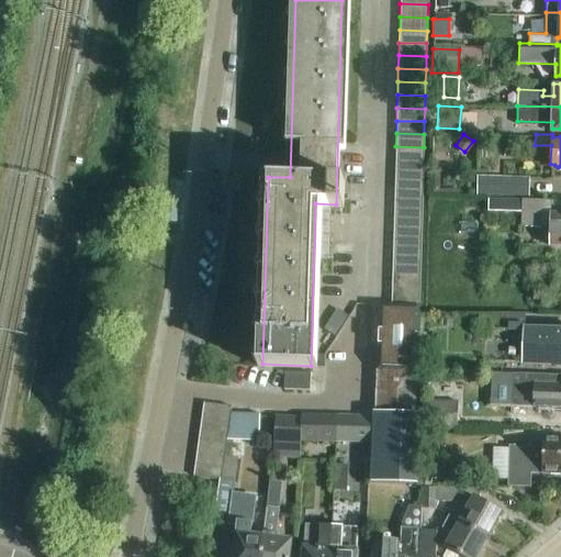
[(395,146),(395,159),(423,160),(424,147),(395,146)]
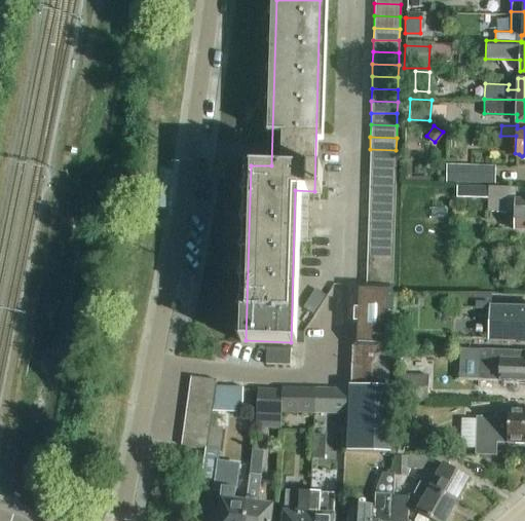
[(370,149),(370,161),(396,162),(396,150),(370,149)]
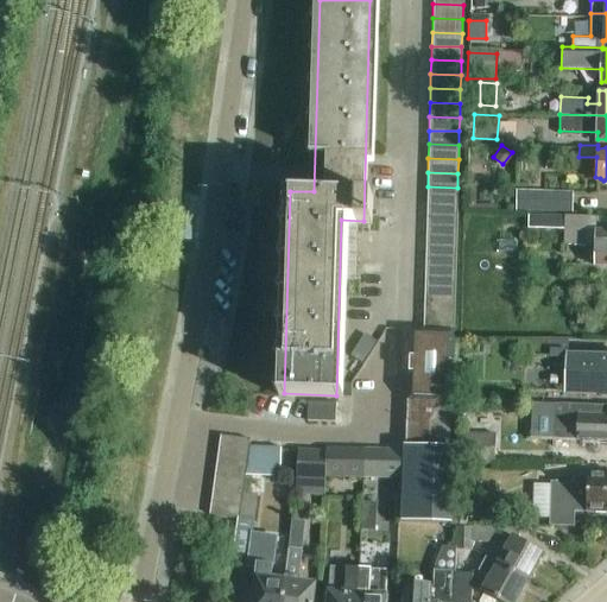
[(428,187),(427,201),(457,202),(457,188),(428,187)]
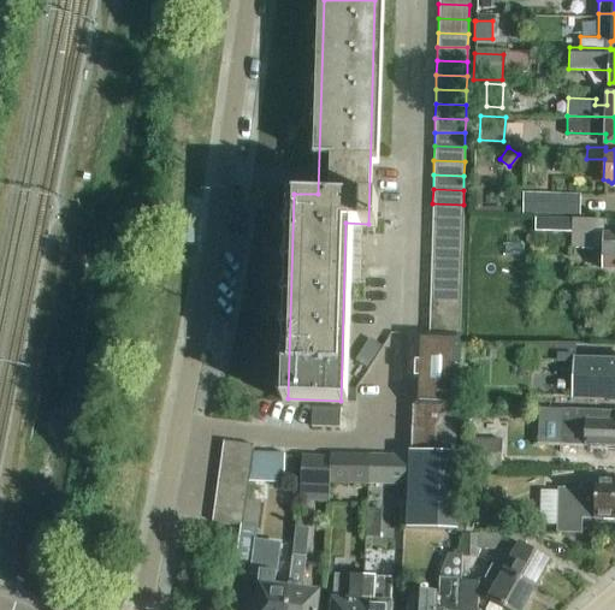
[(521,209),(579,212),(579,193),(522,190),(521,209)]
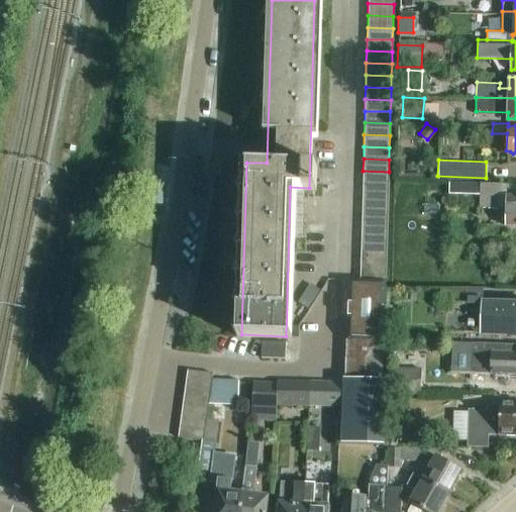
[(363,171),(363,183),(388,183),(389,172),(363,171)]
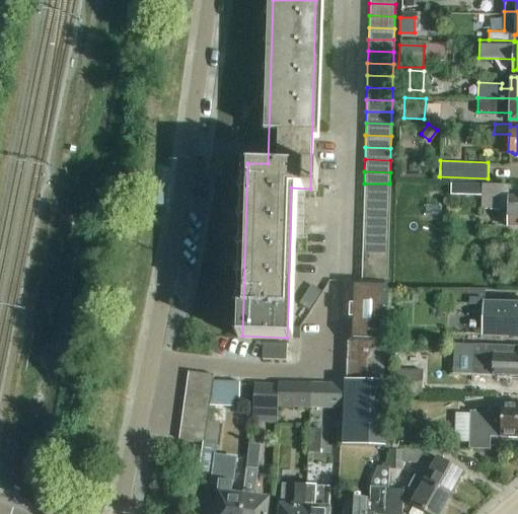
[(472,193),(473,181),(451,180),(450,192),(472,193)]
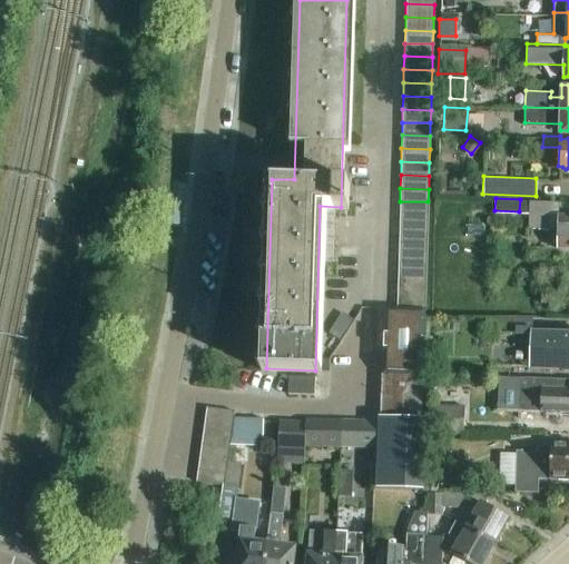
[(568,246),(568,213),(559,213),(560,200),(529,199),(529,201),(528,213),(528,226),(558,227),(557,246),(568,246)]
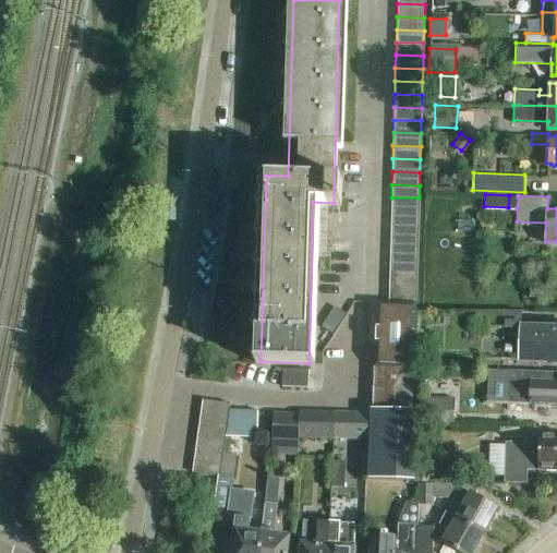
[(391,197),(390,209),(419,211),(419,197),(391,197)]
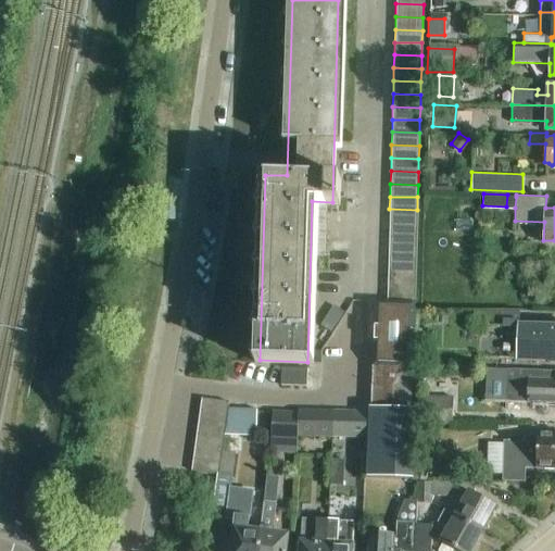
[(389,209),(389,222),(416,223),(417,210),(389,209)]
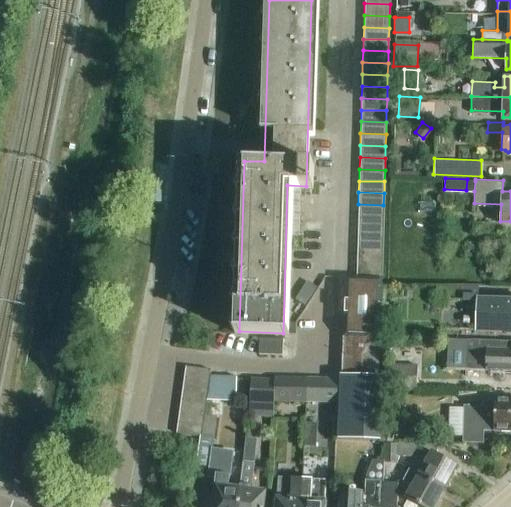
[(358,204),(358,216),(383,217),(383,205),(358,204)]
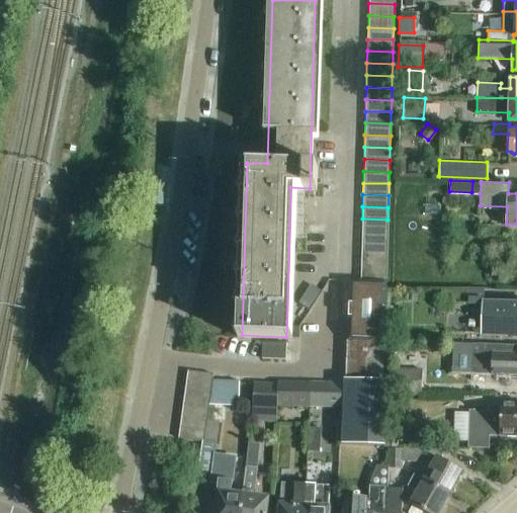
[(362,219),(361,231),(388,232),(388,220),(362,219)]
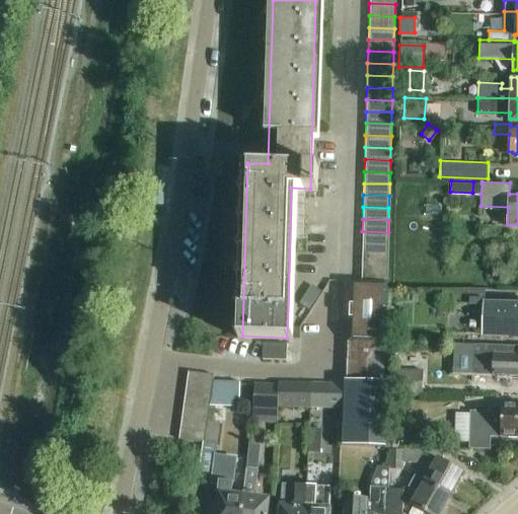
[(362,231),(362,243),(387,243),(388,232),(362,231)]
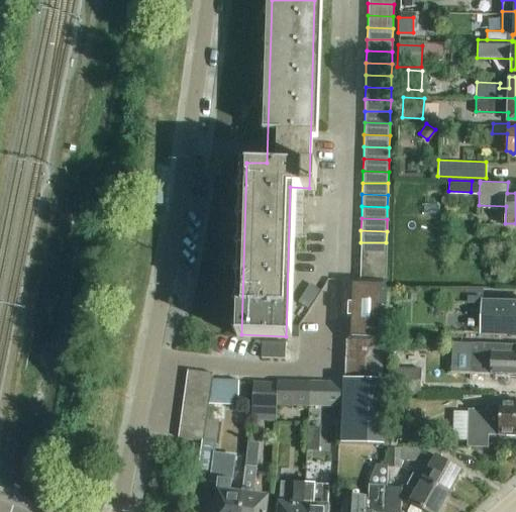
[(360,242),(360,254),(386,254),(386,242),(360,242)]
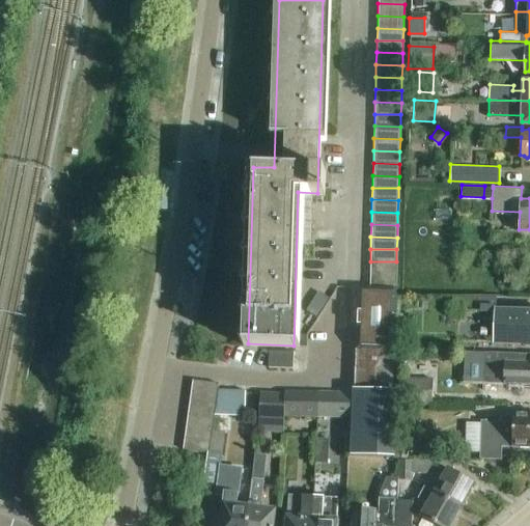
[(370,261),(369,273),(396,274),(396,261),(370,261)]
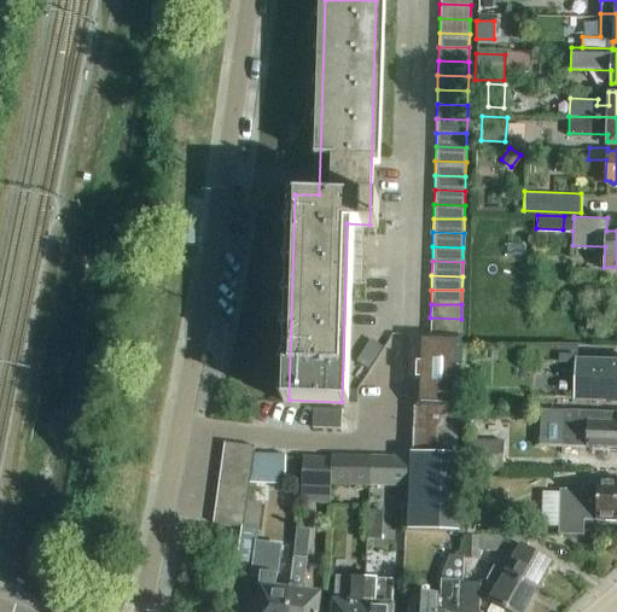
[(430,318),(430,332),(460,333),(461,319),(430,318)]
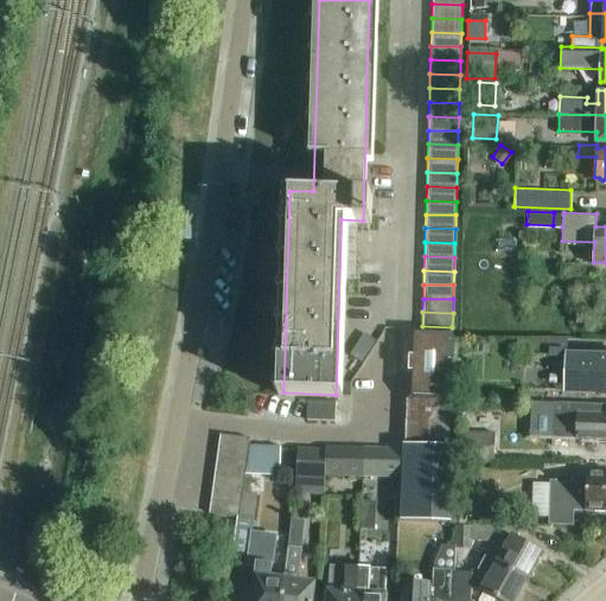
[(406,442),(402,517),(446,519),(448,443),(450,384),(452,334),(452,327),(422,326),(409,326),(406,442)]
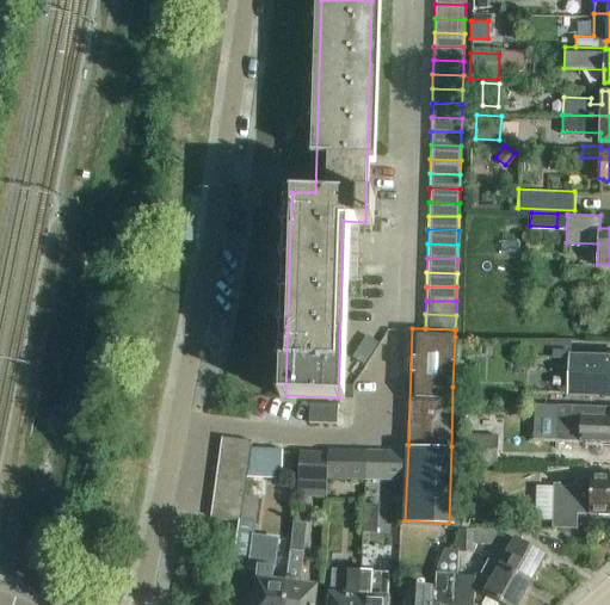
[(367,332),(351,353),(362,362),(376,339),(367,332)]
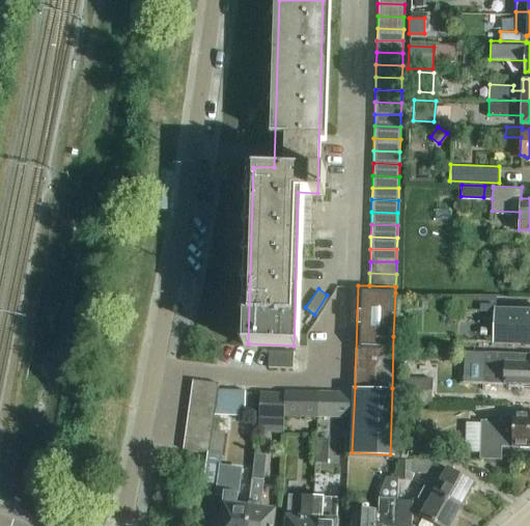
[(395,293),(393,336),(412,337),(452,338),(452,341),(456,341),(456,339),(494,340),(494,341),(524,342),(524,343),(529,343),(529,308),(496,308),(495,308),(495,294),(414,293),(395,293)]
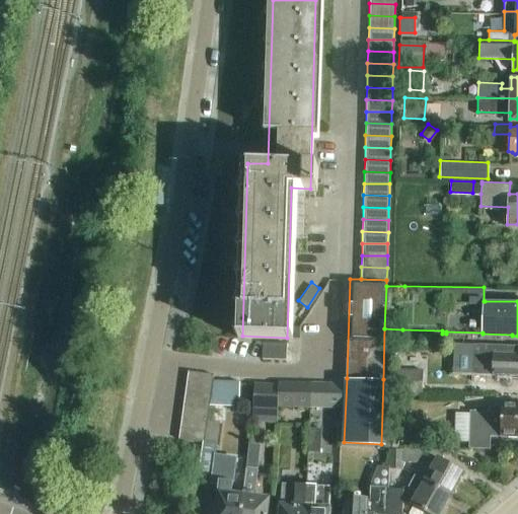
[(262,357),(286,358),(286,342),(263,341),(262,357)]
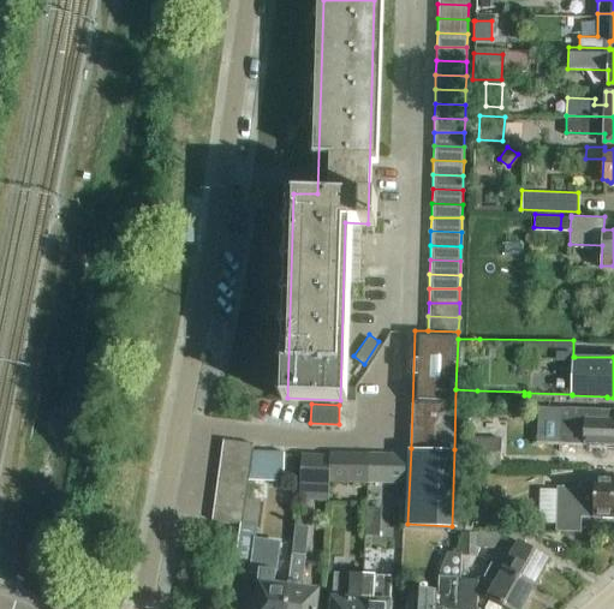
[(613,407),(560,405),(559,441),(613,442),(613,407)]
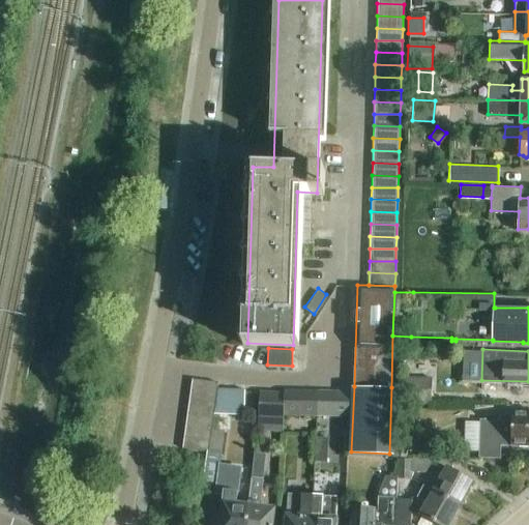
[(399,375),(398,401),(431,402),(431,375),(418,375),(400,375),(399,375)]
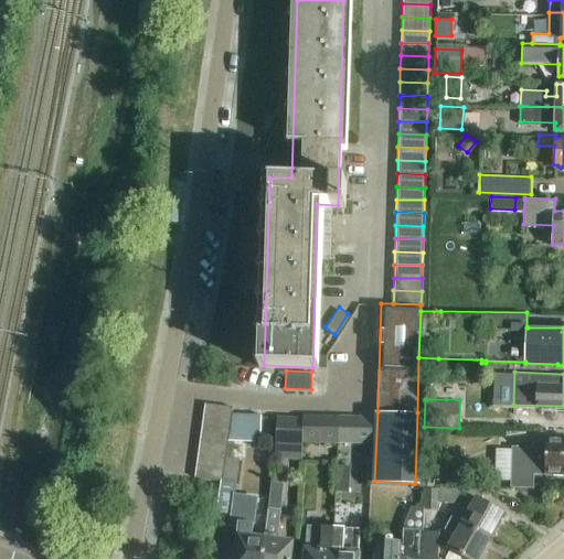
[(204,401),(203,414),(231,417),(232,405),(204,401)]
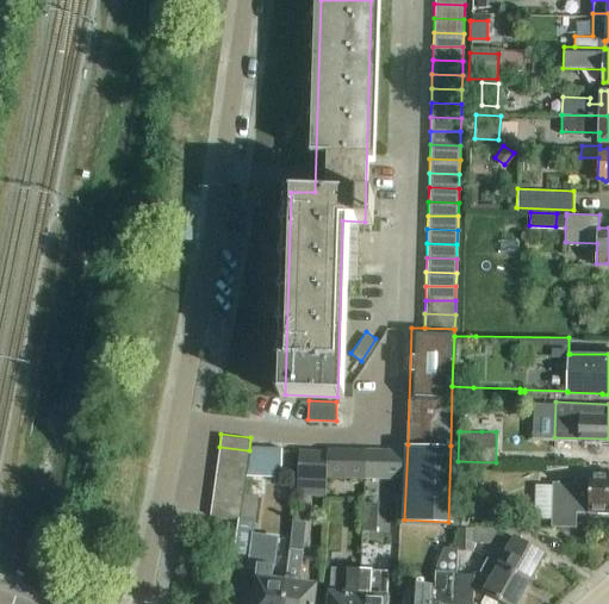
[(281,446),(249,444),(249,450),(247,464),(246,473),(280,474),(281,446)]
